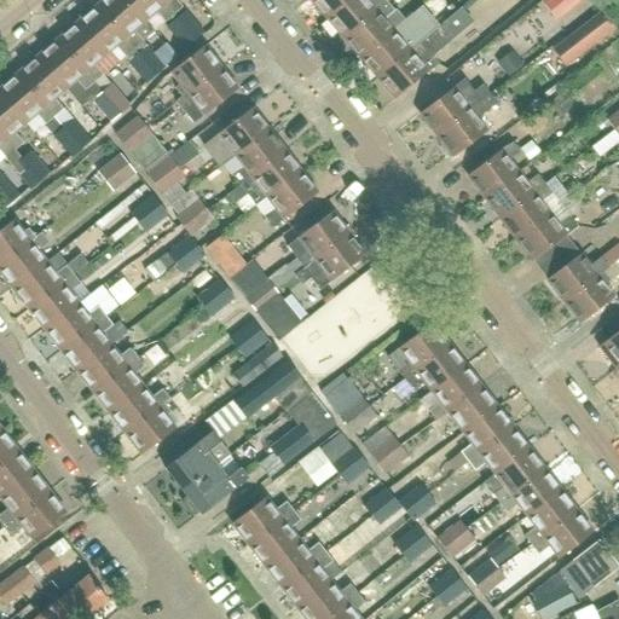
[(134,30),(145,22),(126,0),(105,0),(98,6),(134,50),(144,41),(134,30)]
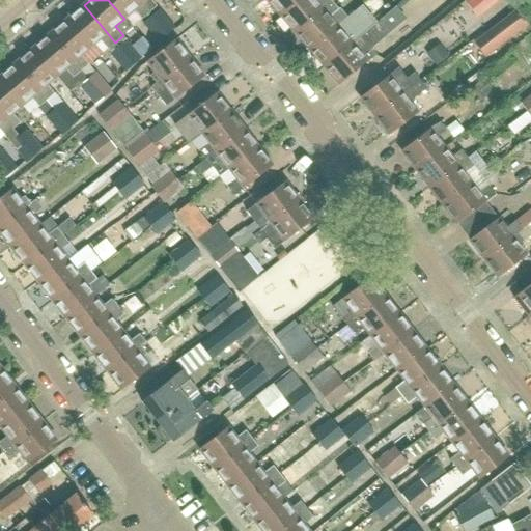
[(108,0),(124,19),(133,11),(141,21),(149,14),(138,0),(108,0)]
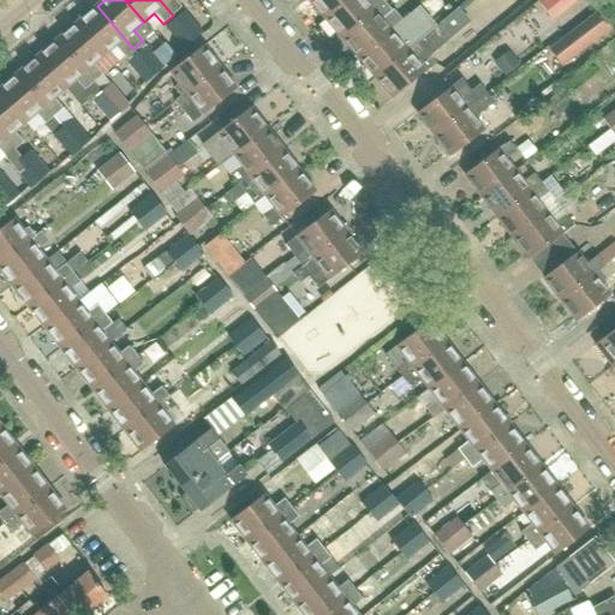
[(160,0),(173,16),(181,9),(174,0),(160,0)]
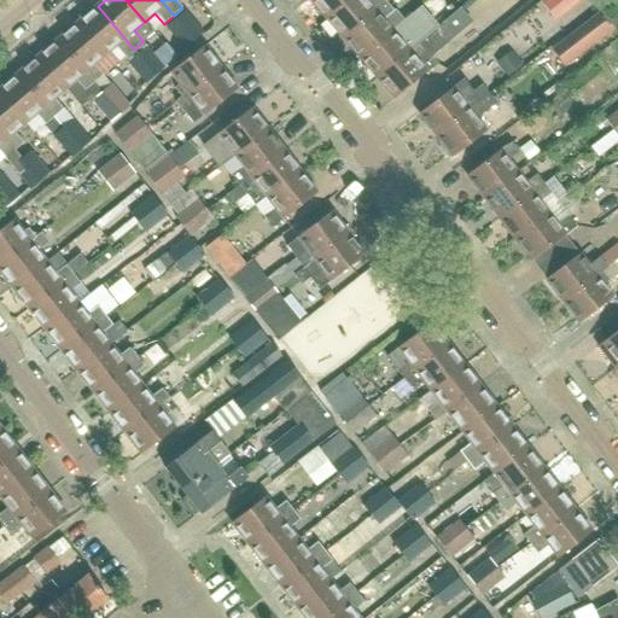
[(309,0),(326,19),(348,0),(309,0)]
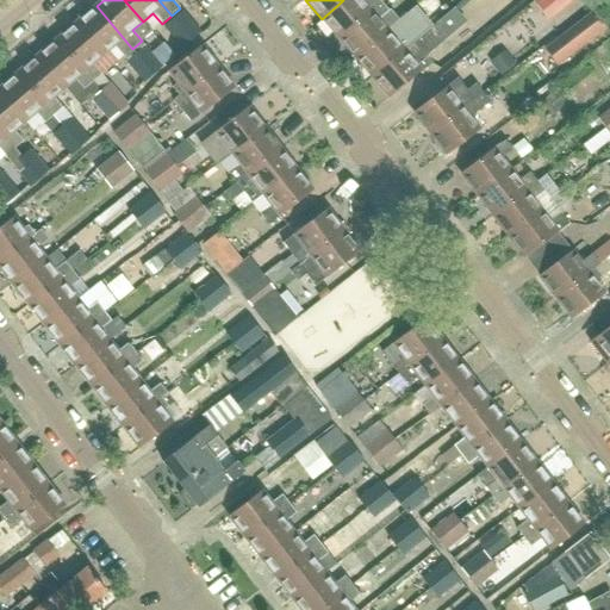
[(343,0),(322,19),(338,39),(381,2),(379,0),(365,0),(362,2),(360,0),(343,0)]
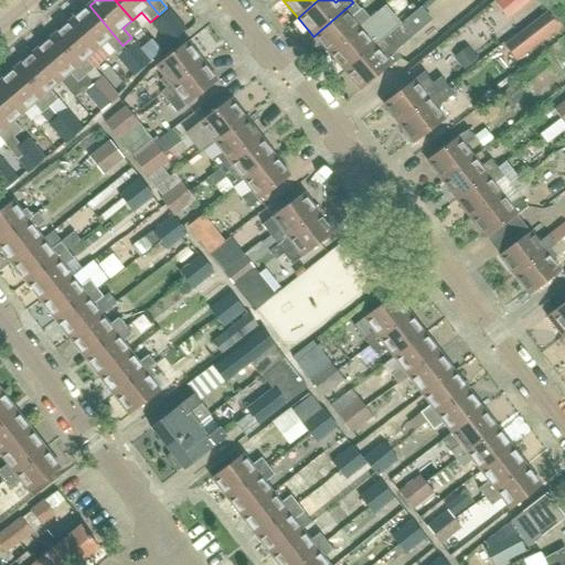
[(498,0),(496,3),(509,19),(531,0),(498,0)]
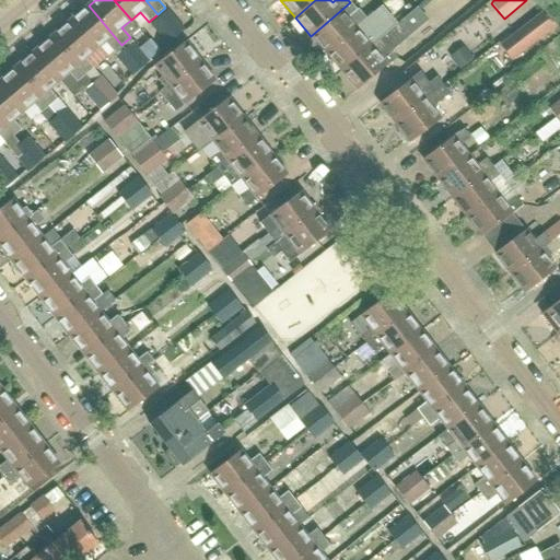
[(311,36),(326,54),(356,28),(354,28),(347,19),(358,11),(350,2),(311,36)]
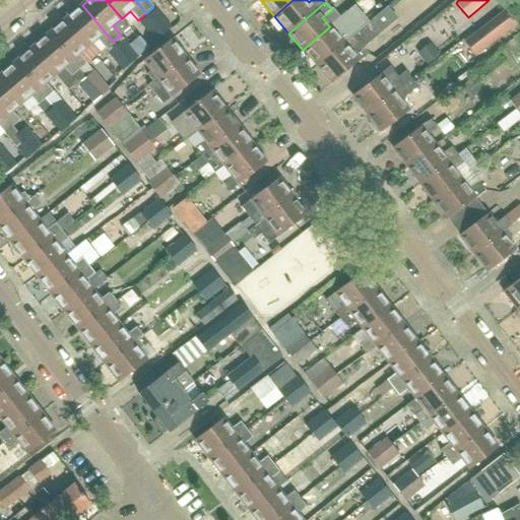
[(115,46),(116,45),(113,42),(82,5),(65,20),(88,47),(96,40),(104,49),(123,71),(131,65),(115,46)]
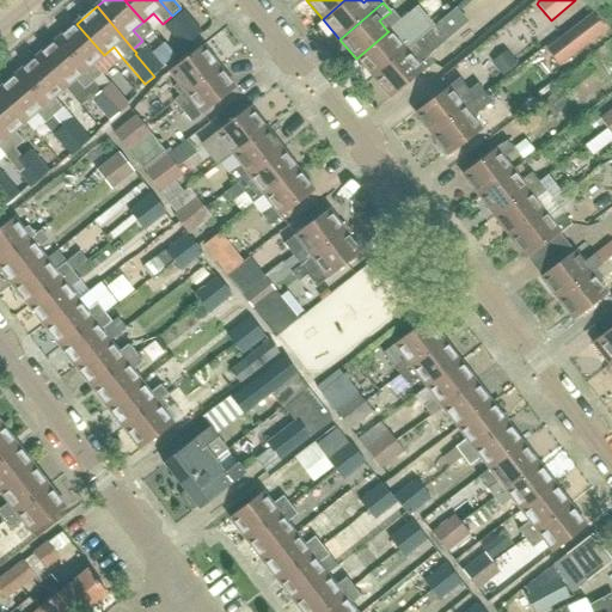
[(184,12),(175,19),(193,42),(202,34),(184,12)]
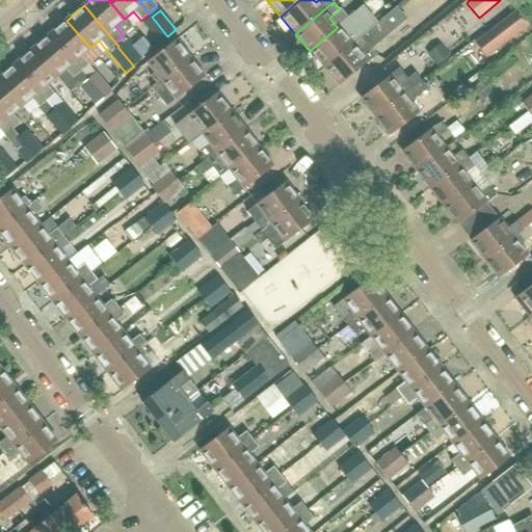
[(475,43),(485,55),(524,24),(514,11),(475,43)]
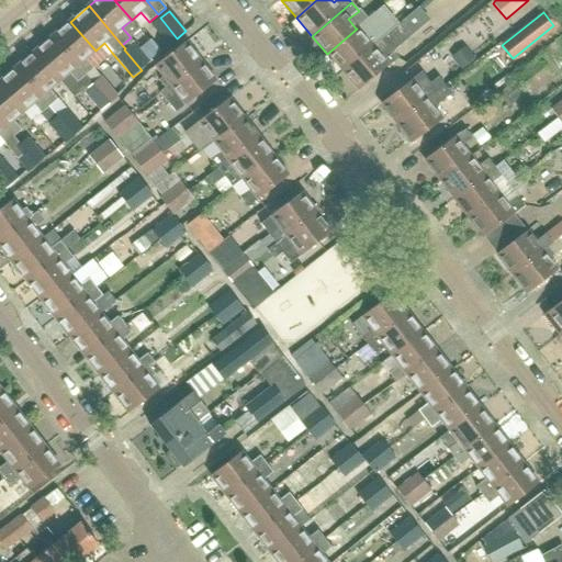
[(327,54),(343,71),(396,26),(396,25),(401,21),(394,13),(374,30),(366,20),(356,29),(357,29),(327,54)]
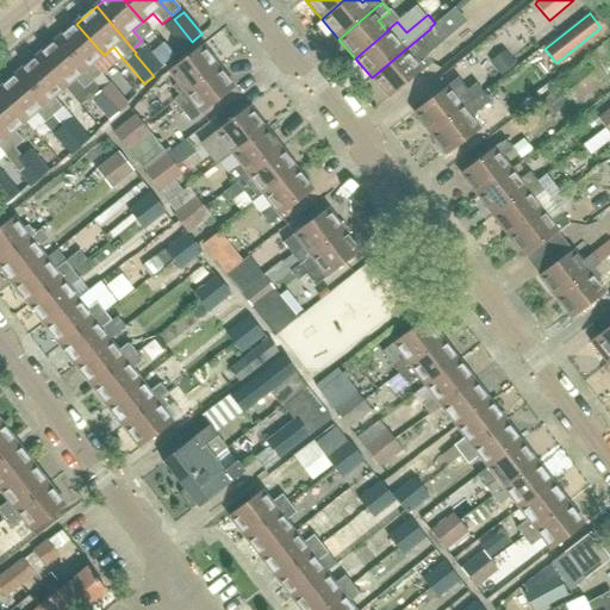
[(182,49),(192,42),(174,19),(165,27),(182,49)]
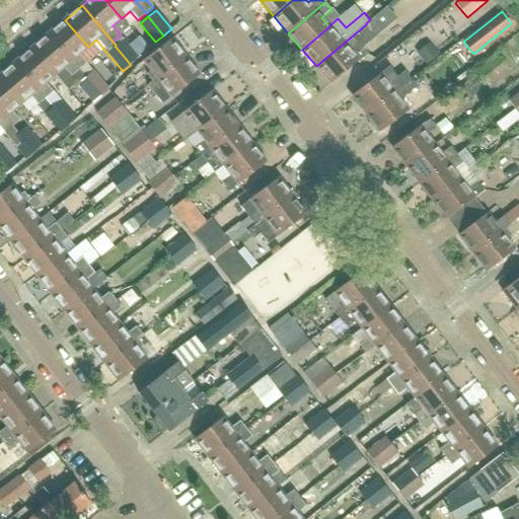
[(48,34),(79,70),(87,64),(79,55),(88,47),(65,20),(48,34)]
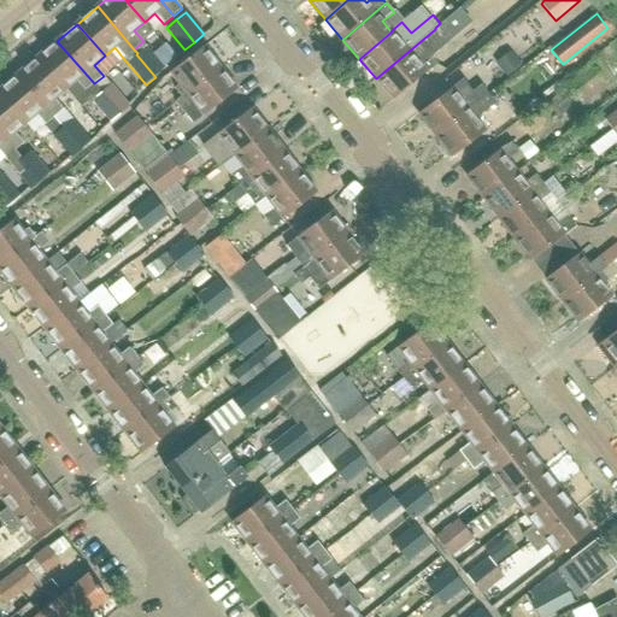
[(445,39),(435,29),(376,78),(394,100),(436,64),(428,53),(445,39)]
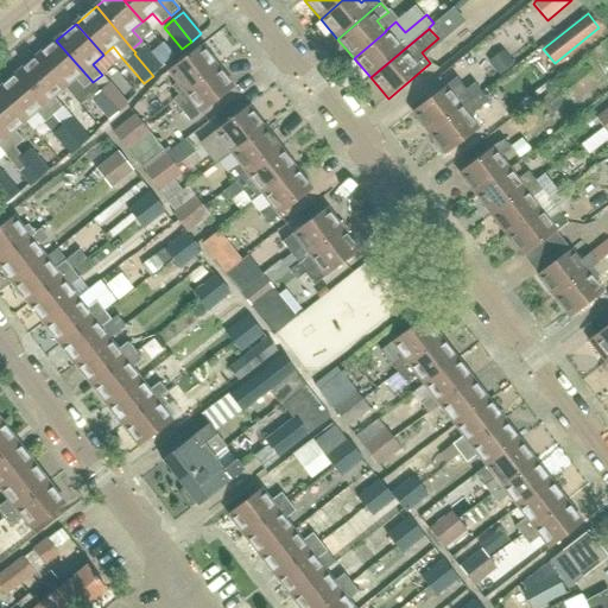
[(83,90),(93,82),(56,40),(37,57),(64,88),(74,80),(83,90)]
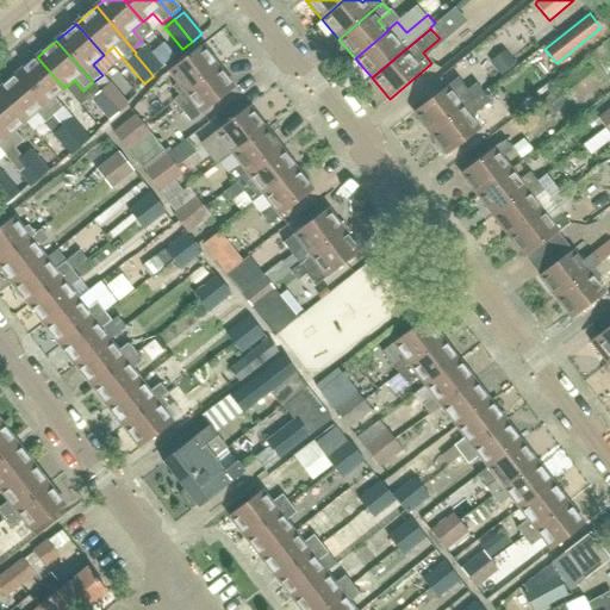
[(135,54),(154,76),(163,68),(163,67),(142,41),(132,49),(136,53),(135,54)]
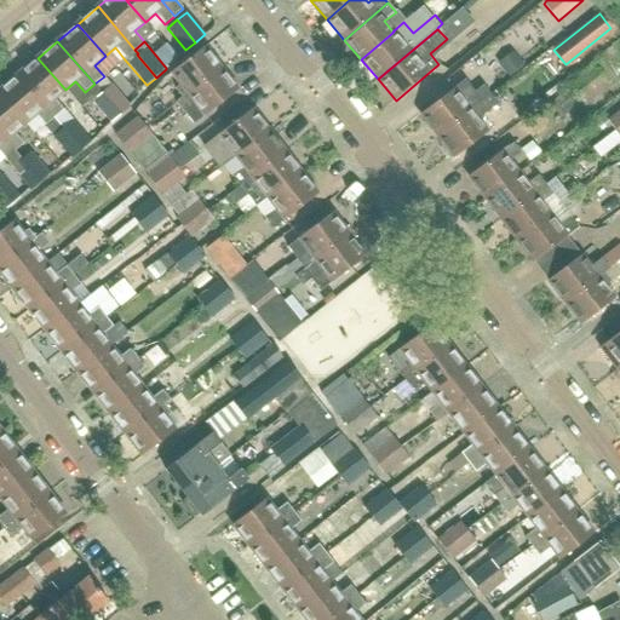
[(176,103),(177,103),(222,69),(205,47),(172,73),(181,85),(176,90),(182,98),(176,103)]
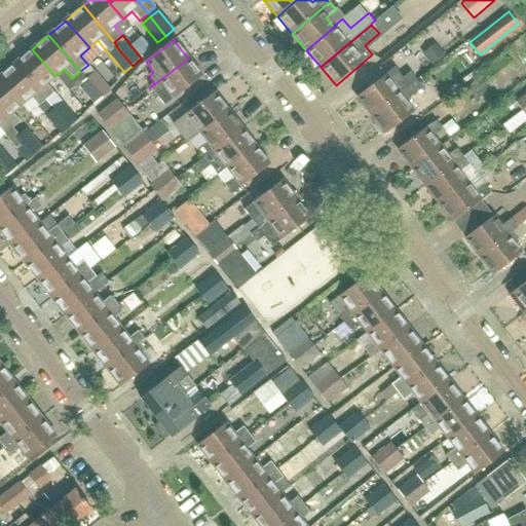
[(55,76),(32,49),(14,64),(46,101),(54,94),(46,84),(55,76)]
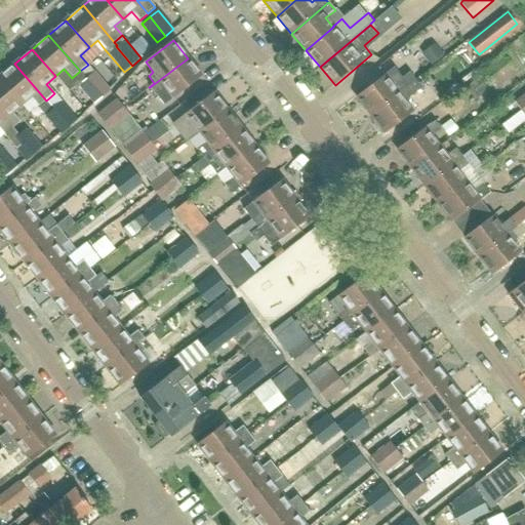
[(483,71),(485,73),(466,86),(476,99),(494,85),(495,87),(515,72),(502,55),(483,71)]
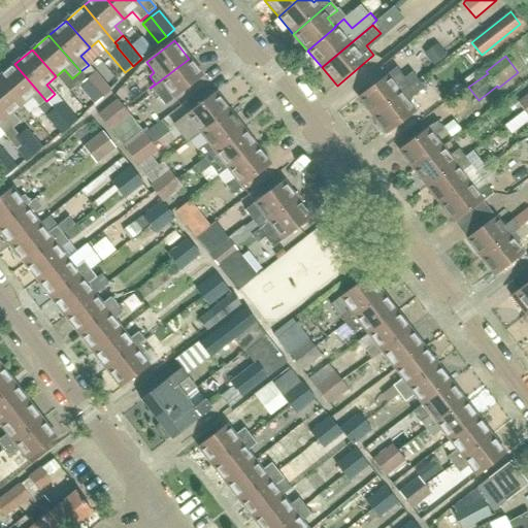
[(203,77),(189,59),(151,88),(157,96),(166,89),(174,99),(203,77)]
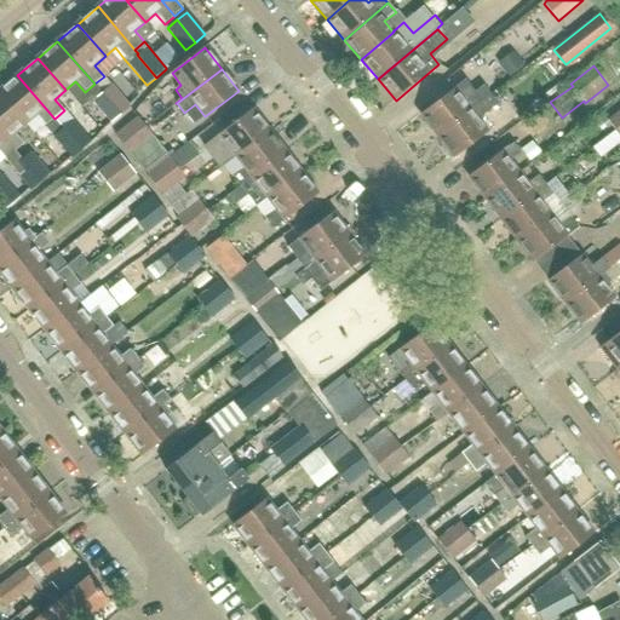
[(45,126),(55,119),(17,75),(0,90),(0,95),(26,125),(36,115),(45,126)]
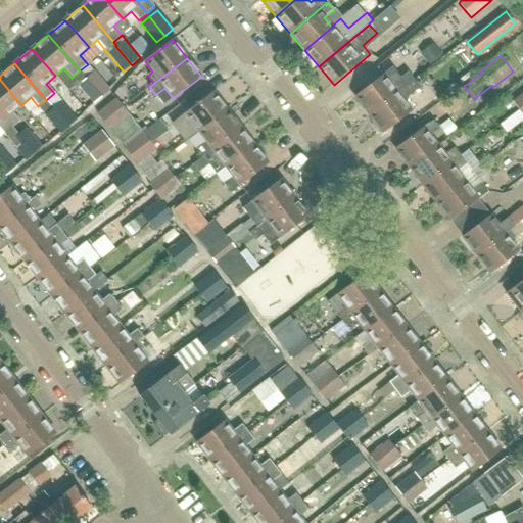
[(94,72),(86,79),(102,98),(110,91),(94,72)]
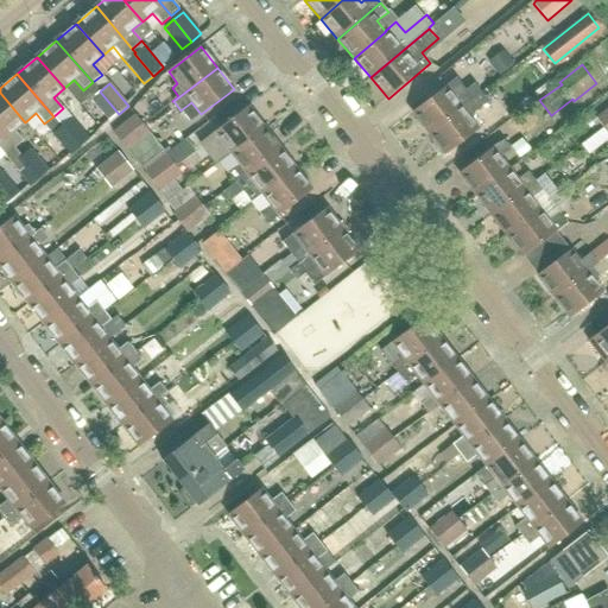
[(412,112),(429,133),(473,100),(472,100),(466,90),(454,100),(444,87),(412,112)]
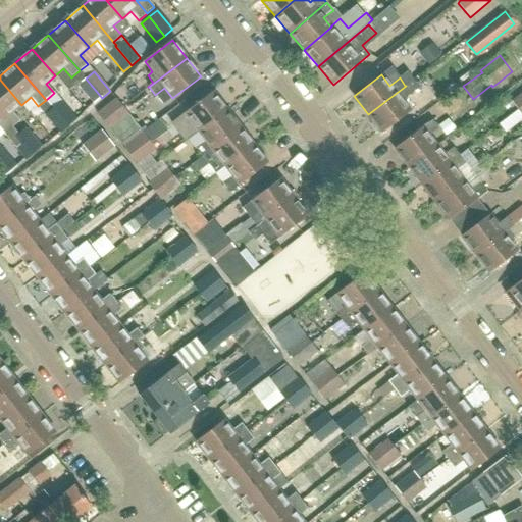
[(102,98),(86,79),(77,86),(94,104),(102,98)]
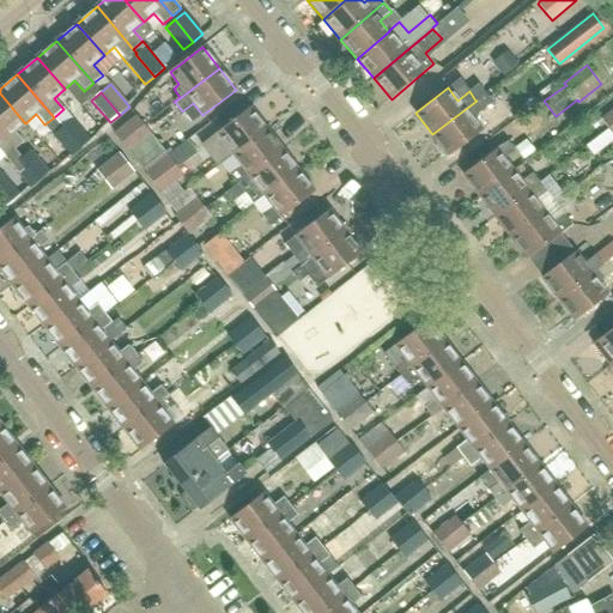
[(25,123),(0,93),(0,133),(14,151),(24,143),(14,132),(25,123)]
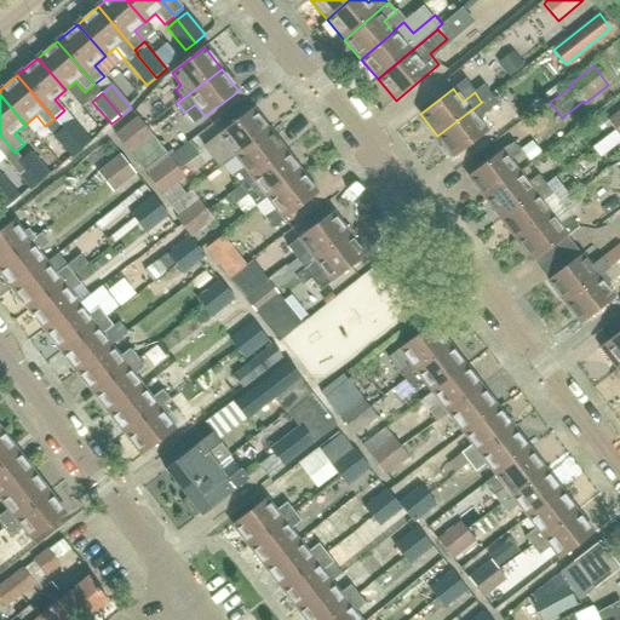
[(491,95),(481,102),(482,102),(437,136),(454,158),(487,132),(477,120),(498,104),(491,95)]
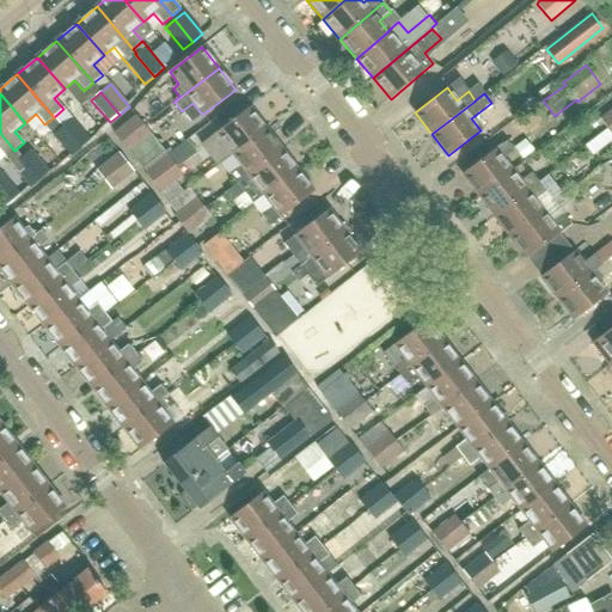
[(225,144),(233,154),(265,129),(249,108),(210,138),(219,148),(225,144)]
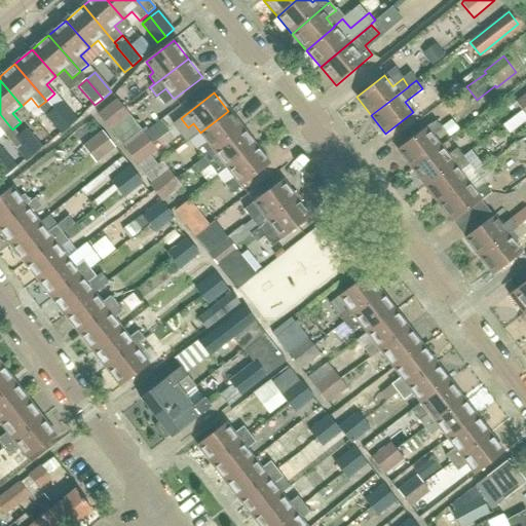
[(525,106),(525,94),(515,103),(521,111),(525,106)]
